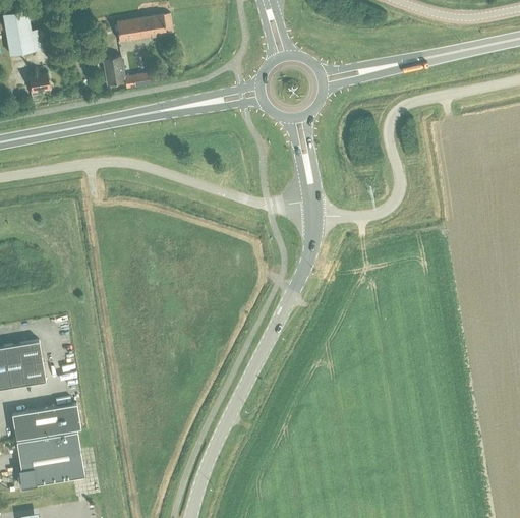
[(2,16),(9,57),(34,52),(26,12),(2,16)]
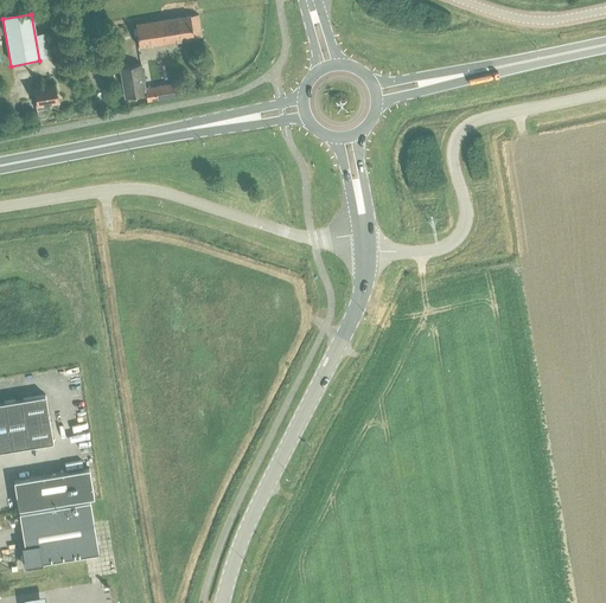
[(134,26),(138,49),(201,40),(197,17),(134,26)]
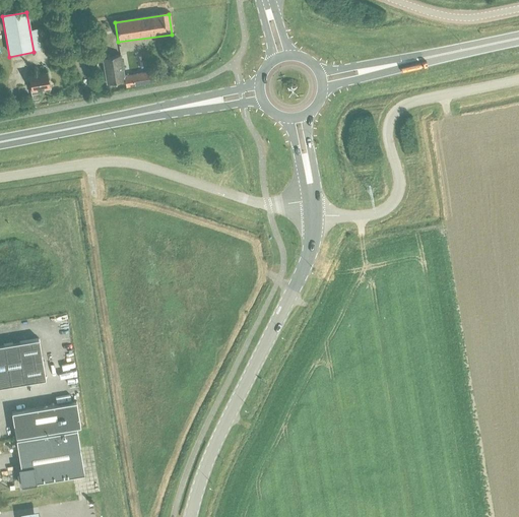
[(124,82),(125,87),(154,83),(152,73),(123,78),(119,56),(101,59),(106,85),(124,82)]
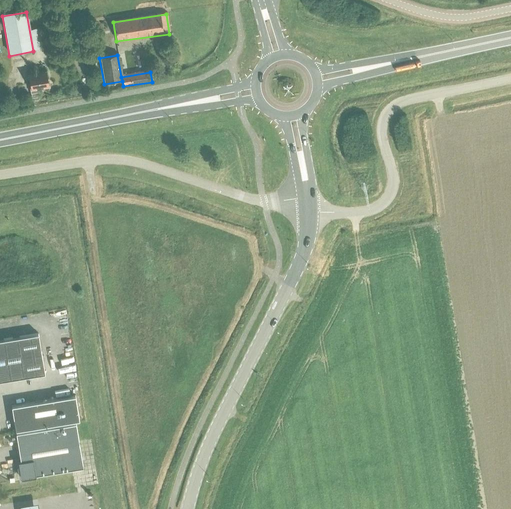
[(29,78),(33,100),(33,101),(37,101),(36,95),(42,94),(42,89),(49,88),(47,75),(29,78)]
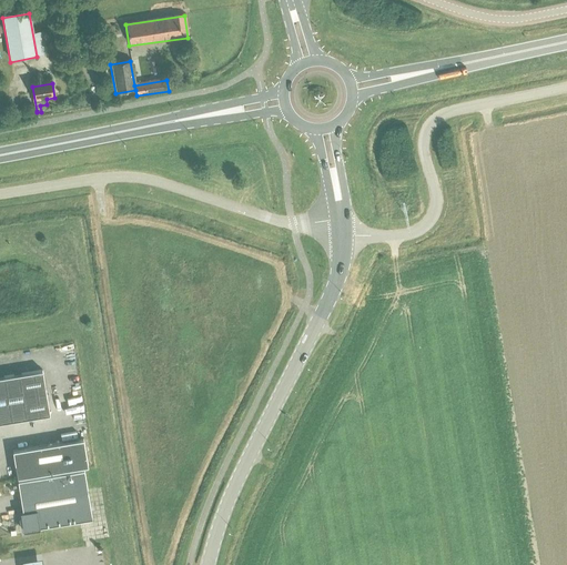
[(0,425),(49,417),(42,373),(0,380),(0,425)]
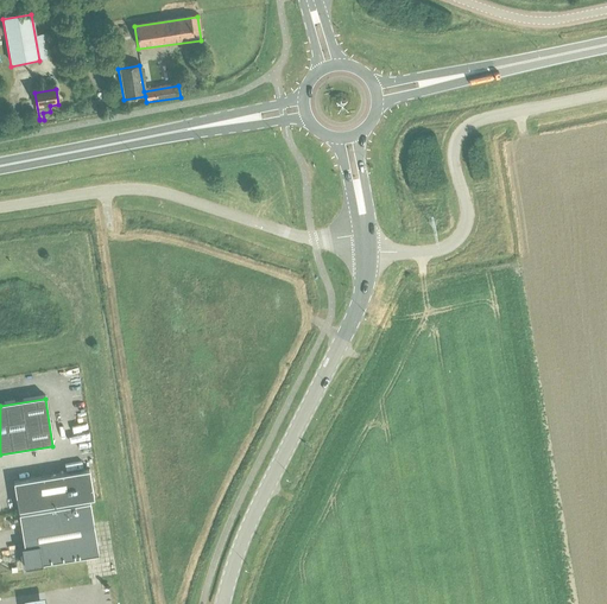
[(89,472),(13,485),(18,514),(93,501),(89,472)]
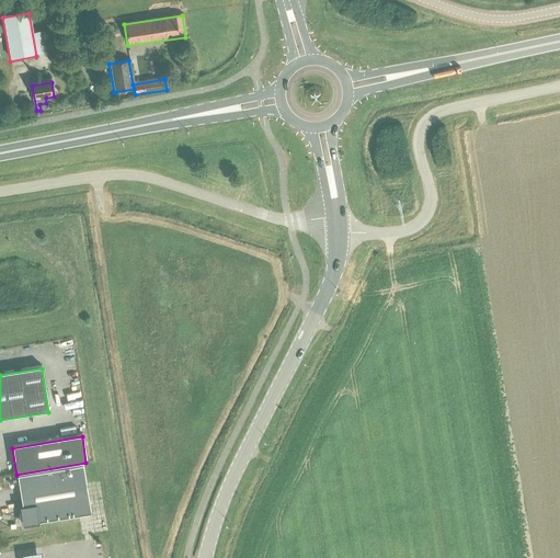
[(38,525),(38,524),(90,515),(82,467),(16,478),(22,508),(20,509),(22,527),(38,525)]
